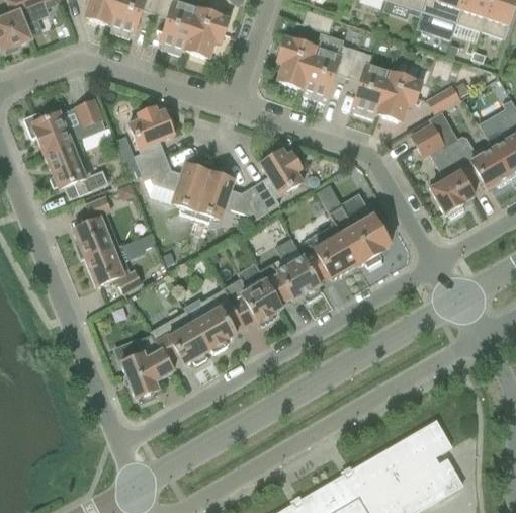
[(0,18),(0,17),(0,45),(0,46),(2,51),(6,50),(7,53),(19,48),(18,45),(31,39),(23,19),(31,16),(32,20),(49,13),(46,7),(56,3),(55,0),(10,0),(14,12),(0,18)]
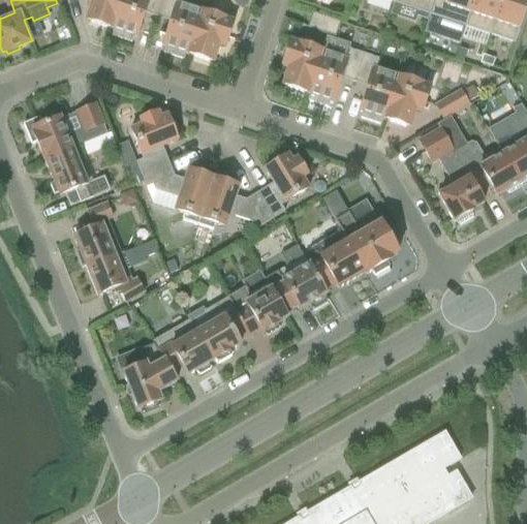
[(112,25),(120,0),(92,0),(87,17),(112,25)]
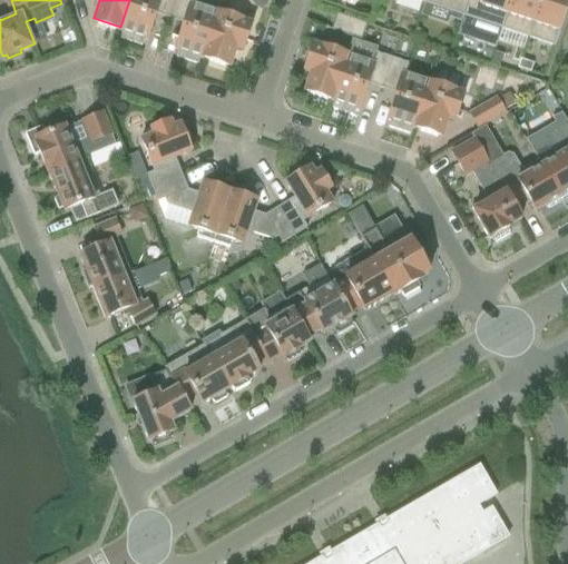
[(157,10),(172,15),(176,0),(129,0),(120,27),(124,28),(121,35),(143,41),(145,36),(148,37),(157,10)]
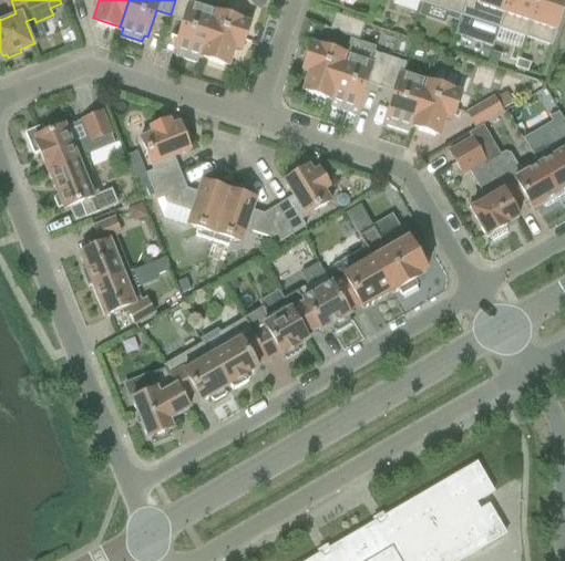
[(203,54),(218,8),(193,0),(175,0),(171,14),(184,19),(175,45),(178,47),(176,52),(198,60),(199,53),(203,54)]
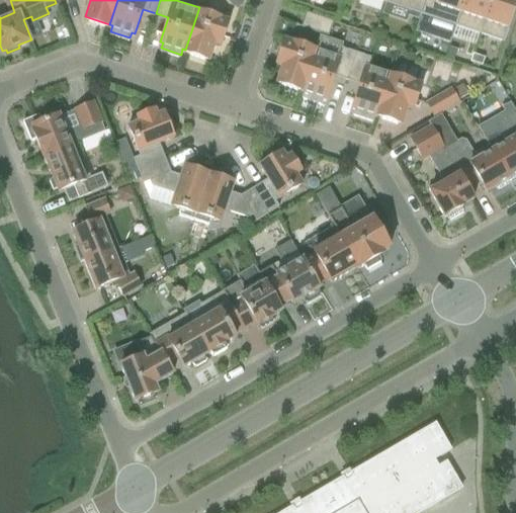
[(390,0),(422,10),(425,0),(390,0)]
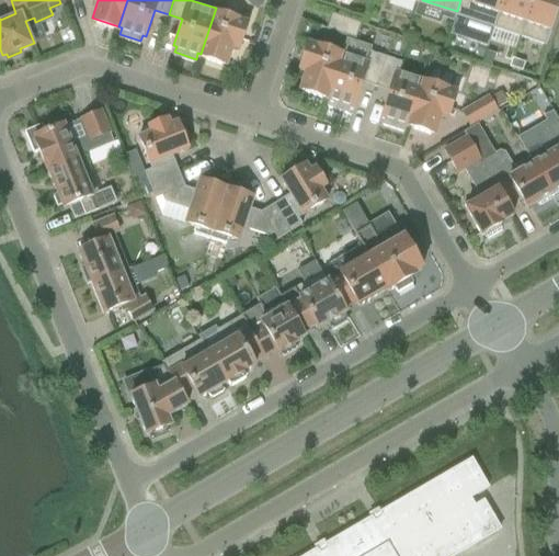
[(460,0),(457,11),(452,30),(490,42),(495,24),(503,0),(460,0)]
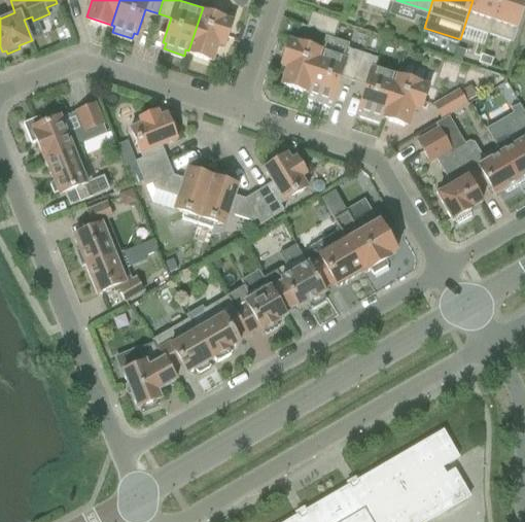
[(489,31),(498,0),(473,0),(465,23),(489,31)]
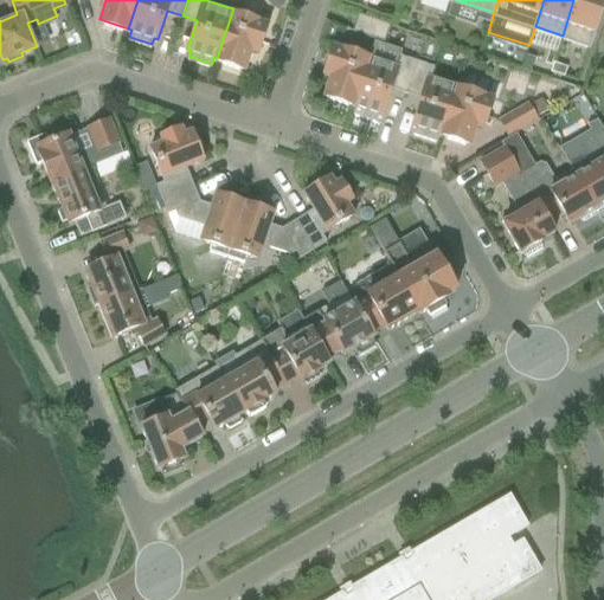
[(573,0),(563,36),(591,44),(603,2),(603,0),(573,0)]
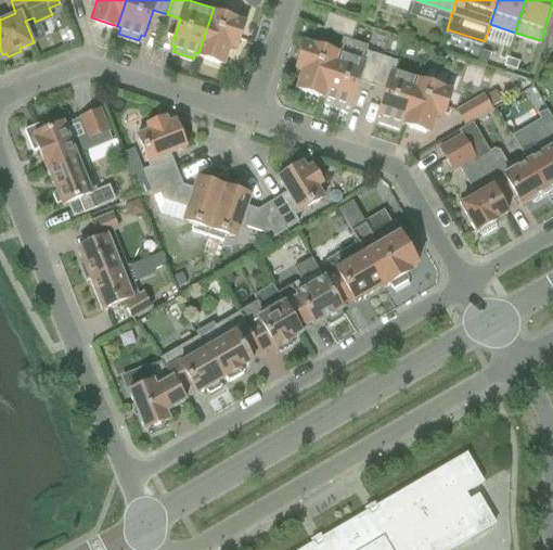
[(247,18),(214,8),(198,53),(226,62),(231,43),(238,46),(247,18)]
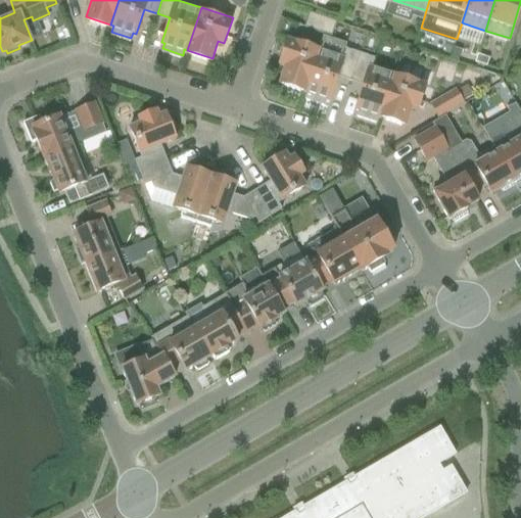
[(333,33),(337,18),(311,9),(305,24),(333,33)]
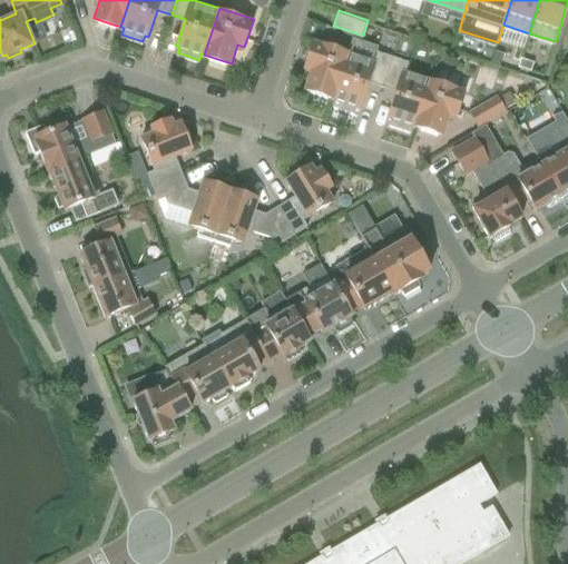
[(333,97),(349,50),(314,39),(304,67),(311,69),(305,88),(333,97)]
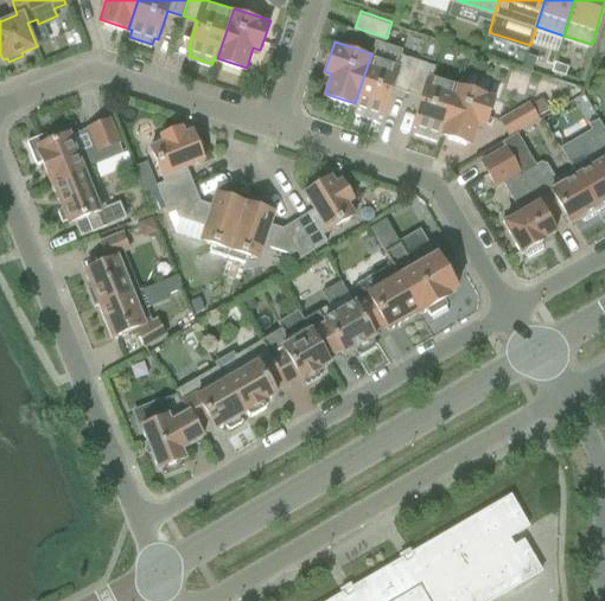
[(533,68),(537,53),(528,51),(523,64),(533,68)]
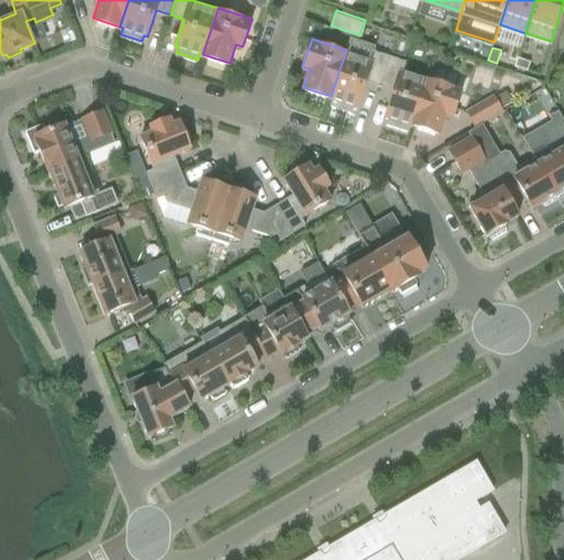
[(366,80),(380,84),(390,54),(375,49),(372,59),(346,50),(331,96),(333,97),(331,104),(353,111),(354,104),(357,105),(366,80)]
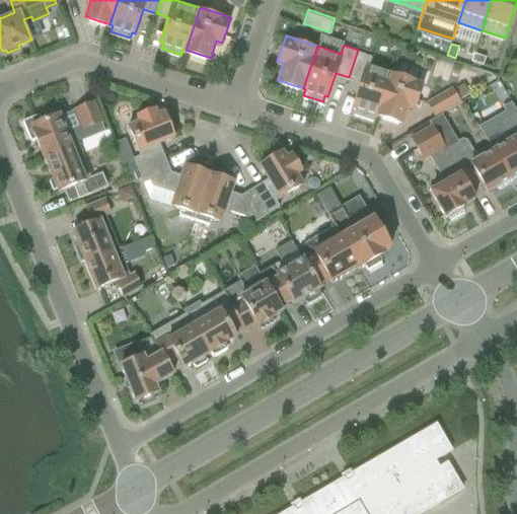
[(378,114),(392,71),(369,63),(372,54),(358,50),(349,77),(361,81),(353,105),(356,106),(355,112),(374,119),(376,113),(378,114)]
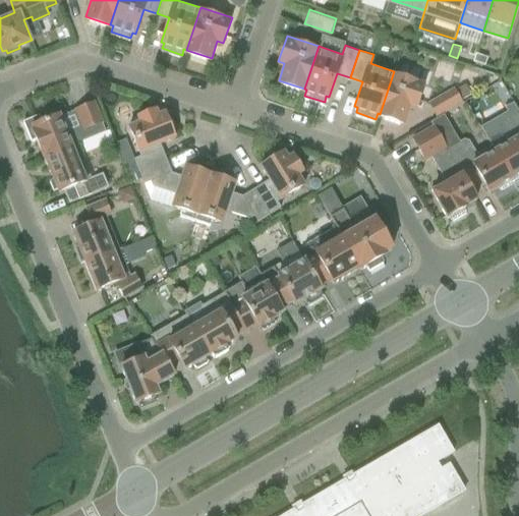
[(485,62),(488,54),(476,50),(474,58),(485,62)]
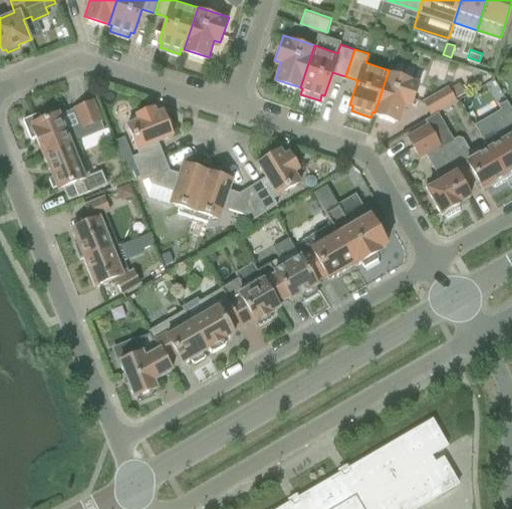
[(420,80),(389,70),(374,112),(400,120),(406,103),(412,105),(420,80)]
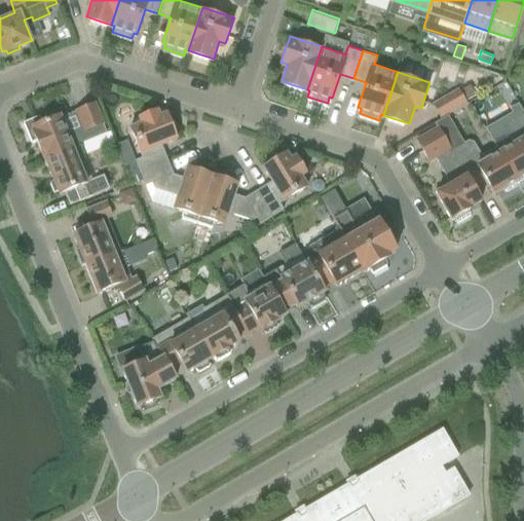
[(466,100),(459,86),(435,101),(442,114),(466,100)]
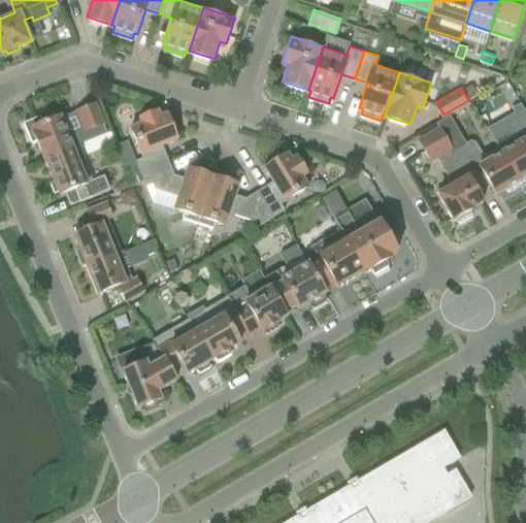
[(79,142),(108,130),(104,121),(105,121),(96,99),(43,121),(40,113),(25,121),(33,140),(37,138),(44,157),(46,156),(45,156),(79,142)]
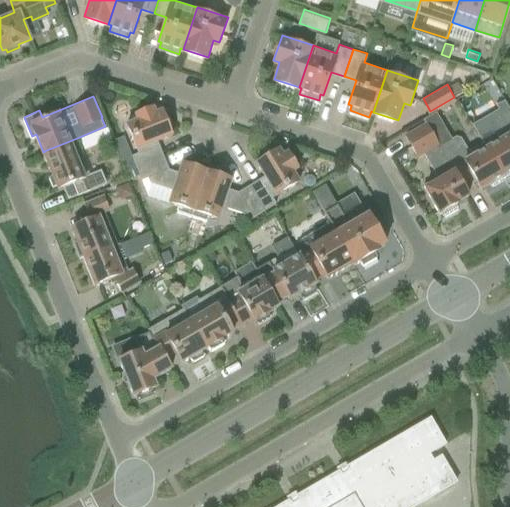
[(498,132),(484,140),(505,177),(509,174),(509,103),(506,98),(497,103),(502,111),(490,118),(498,132)]
